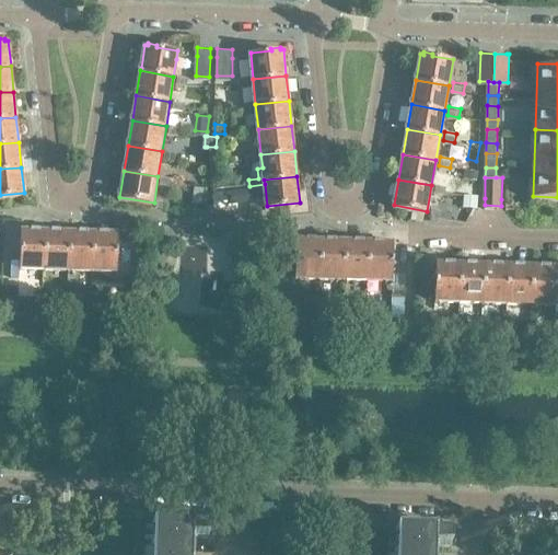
[(448,184),(436,182),(434,191),(445,193),(448,184)]
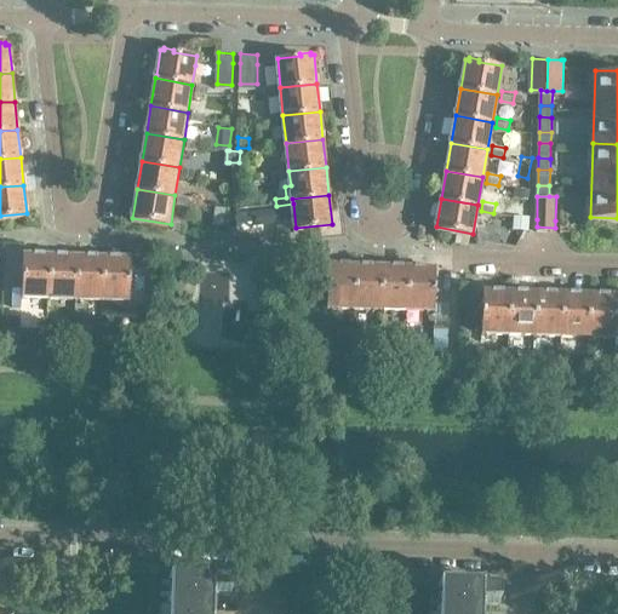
[(229,205),(228,205),(215,204),(212,221),(227,223),(227,218),(229,205)]
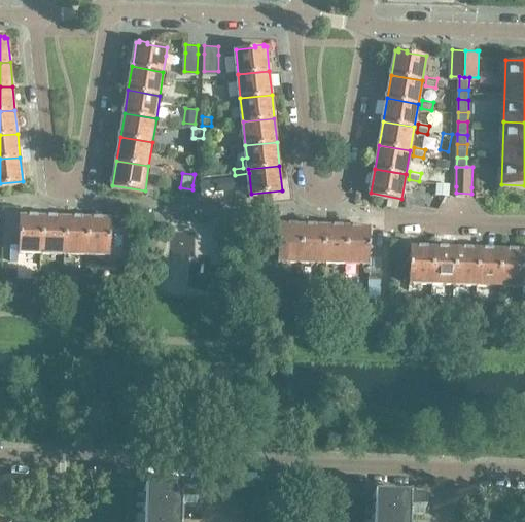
[(435,181),(435,192),(450,193),(450,181),(435,181)]
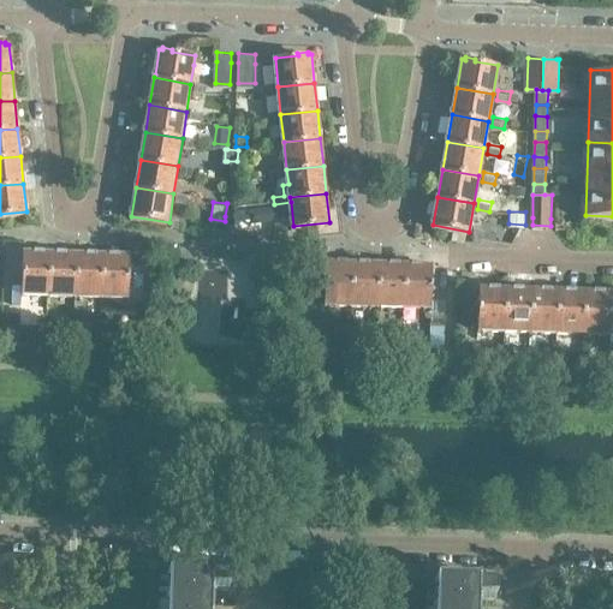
[(487,227),(475,225),(472,234),(484,237),(487,227)]
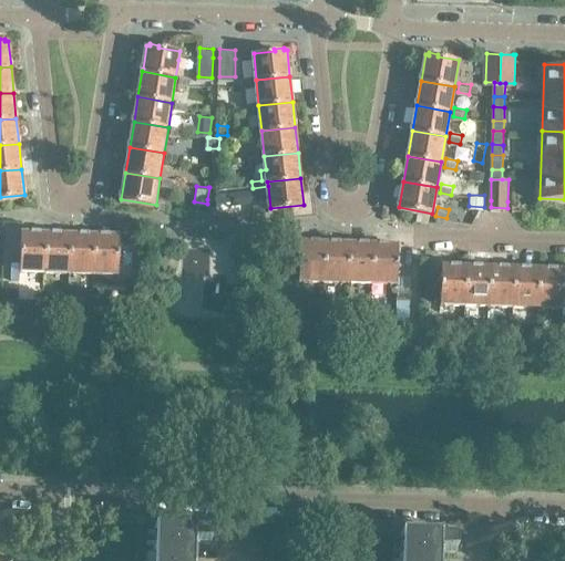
[(45,269),(47,228),(40,228),(38,231),(22,231),(21,269),(45,269)]
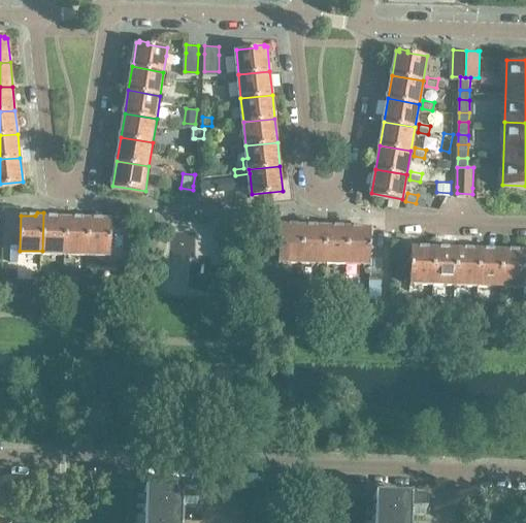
[(65,252),(66,217),(52,217),(50,213),(43,213),(42,251),(65,252)]
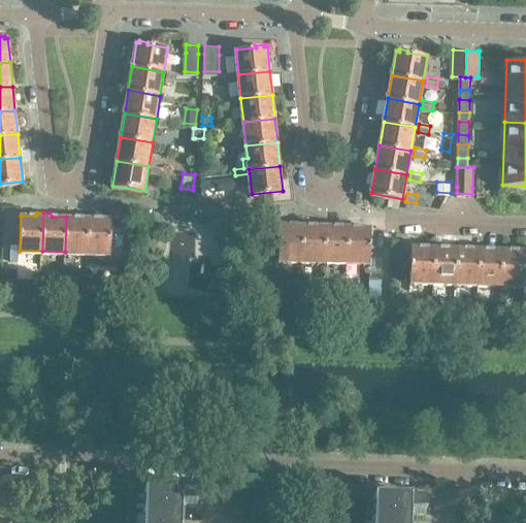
[(87,253),(89,214),(83,214),(79,217),(66,217),(65,252),(87,253)]
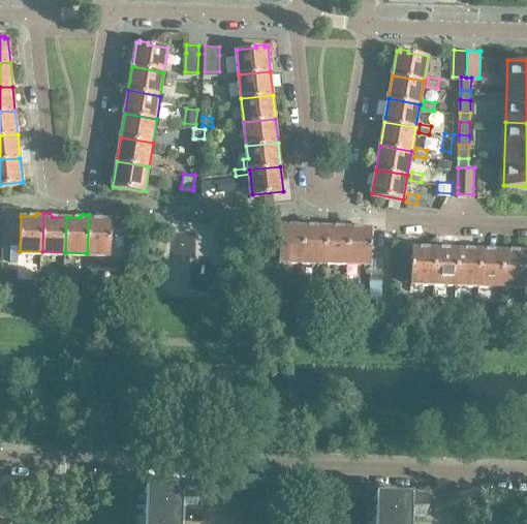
[(95,215),(89,214),(87,253),(111,253),(112,218),(97,218),(95,215)]
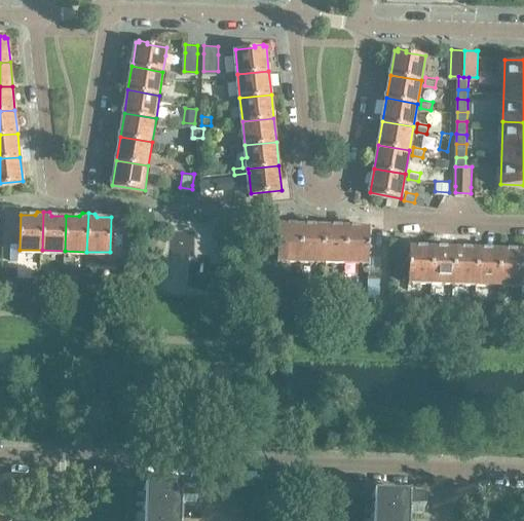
[(301,259),(302,220),(300,220),(297,223),(278,223),(277,258),(301,259)]
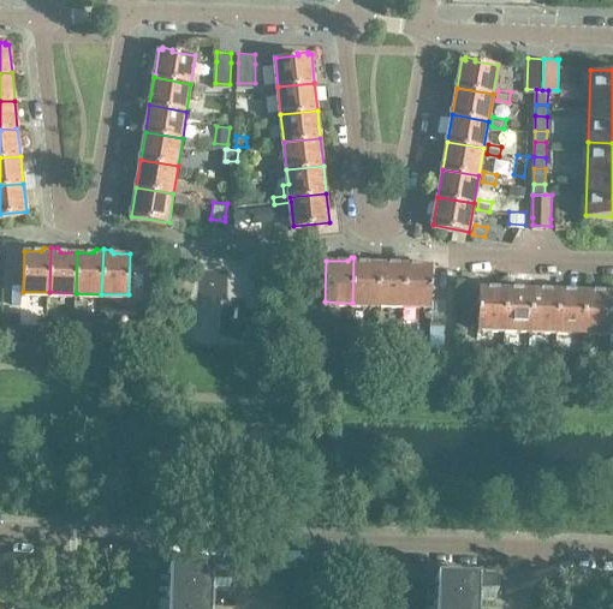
[(378,303),(380,262),(363,262),(361,258),(353,257),(352,303),(378,303)]
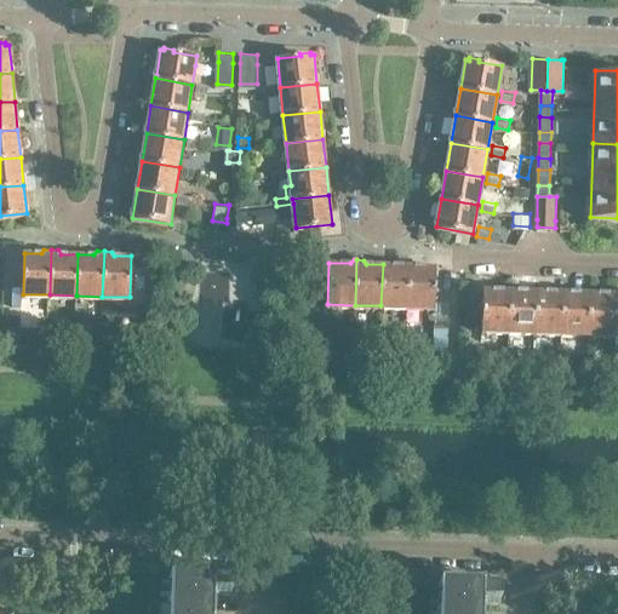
[(407,307),(408,262),(401,262),(399,265),(383,264),(381,305),(407,307)]
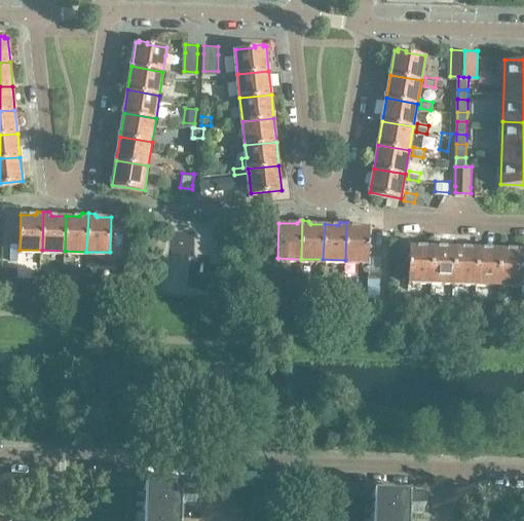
[(352,222),(346,222),(345,260),(369,261),(370,226),(356,225),(352,222)]
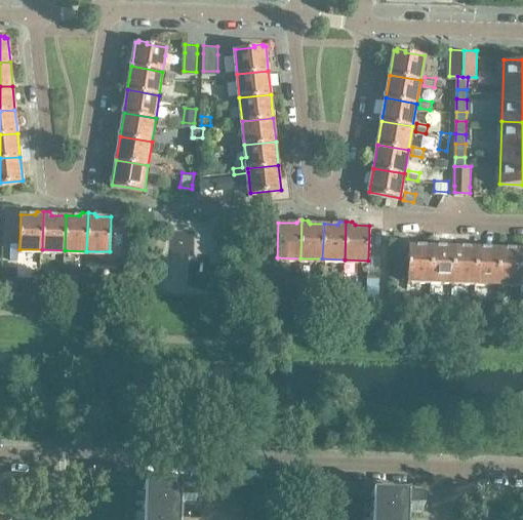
[(431,280),(432,242),(426,241),(424,245),(409,244),(408,270),(399,270),(399,279),(431,280)]
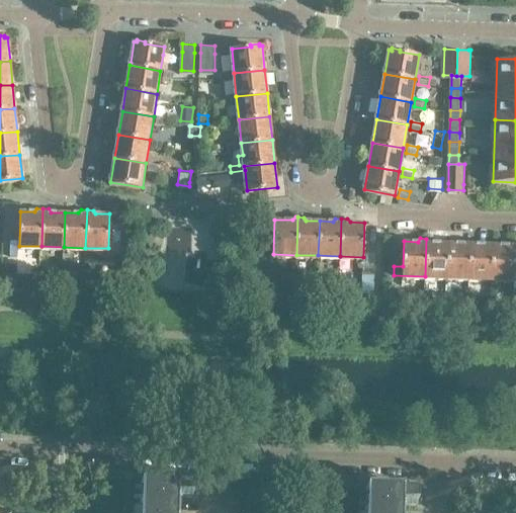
[(447,277),(448,243),(435,242),(433,239),(426,239),(425,276),(447,277)]
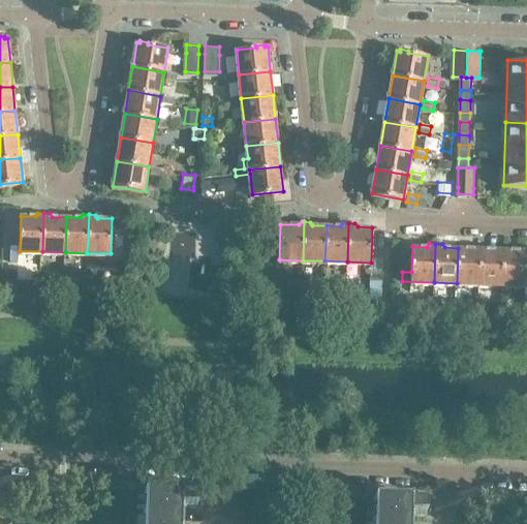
[(479,283),(481,245),(474,245),(472,248),(458,248),(457,283),(479,283)]
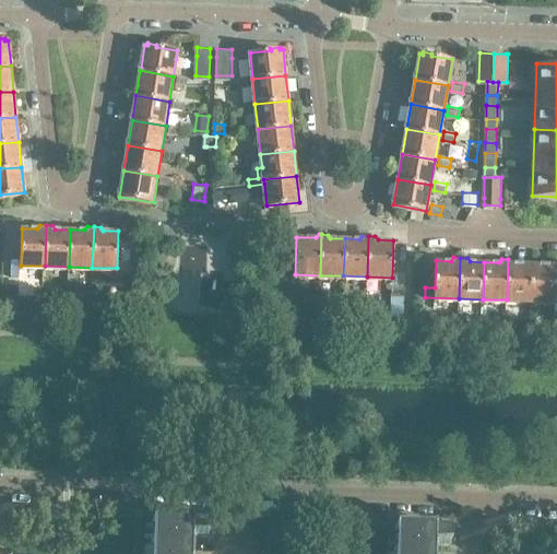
[(531,301),(532,263),(517,263),(516,259),(508,259),(507,299),(531,301)]
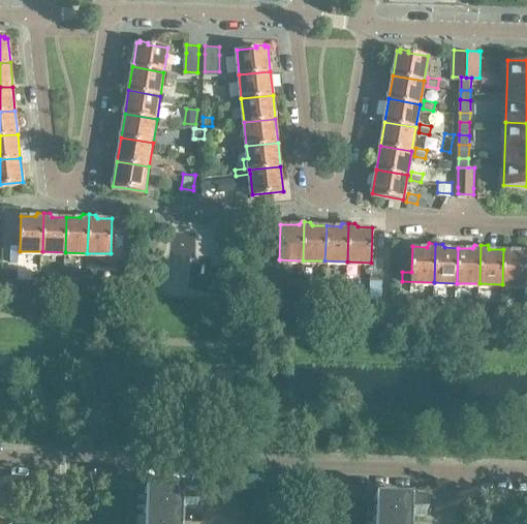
[(524,285),(526,247),(519,246),(517,250),(503,249),(502,284),(524,285)]
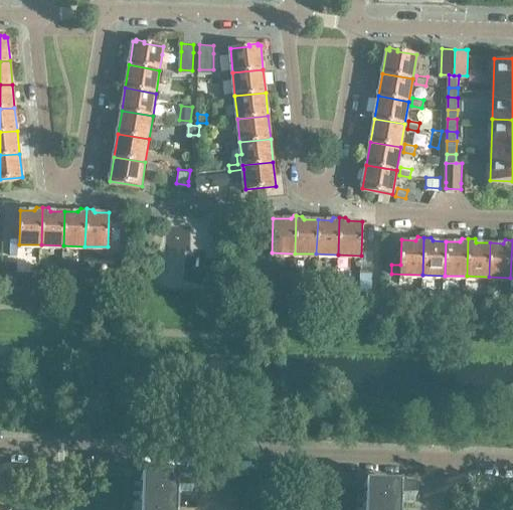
[(361,248),(361,262),(361,270),(373,271),(373,249),(361,248)]
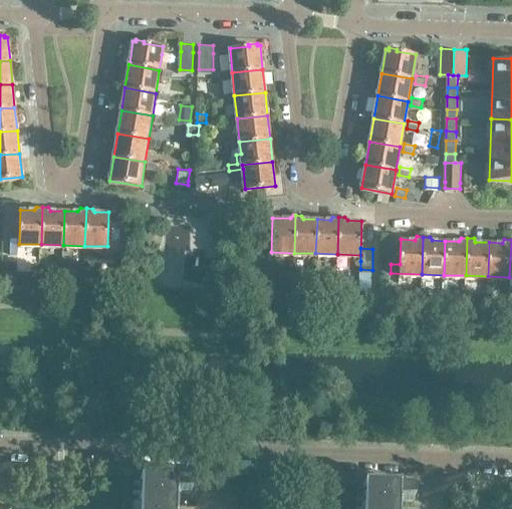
[(386,288),(385,301),(393,301),(393,288),(386,288)]
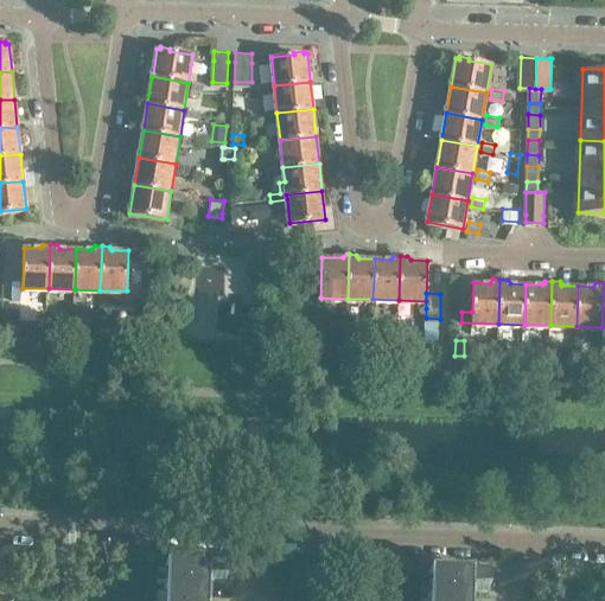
[(523,350),(523,364),(536,364),(536,350),(523,350)]
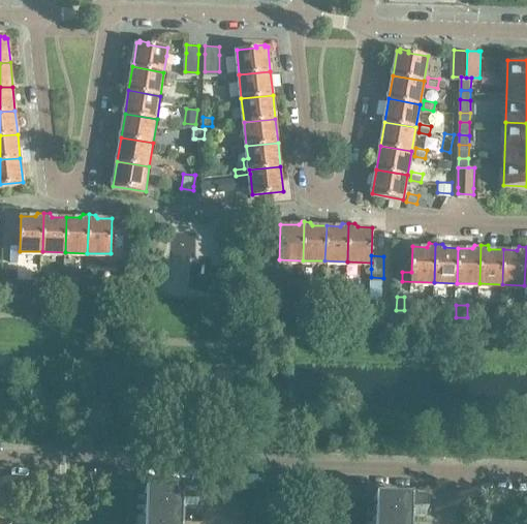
[(514,309),(514,318),(524,319),(524,310),(514,309)]
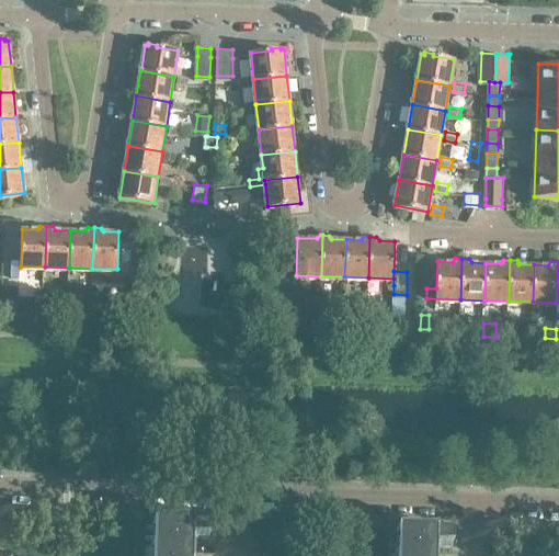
[(196,555),(197,524),(192,524),(192,521),(155,520),(152,555),(196,555)]
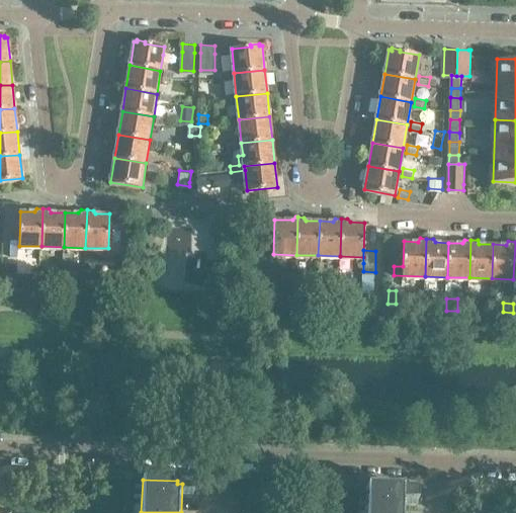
[(406,512),(407,491),(402,491),(402,488),(367,487),(366,512),(406,512)]
